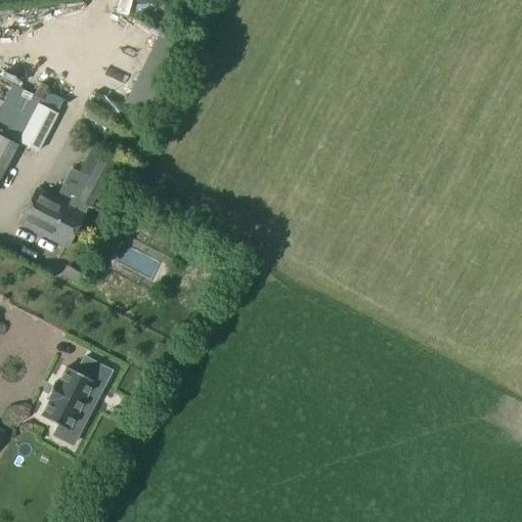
[(58,113),(66,100),(46,91),(43,98),(40,103),(57,113),(58,113)]
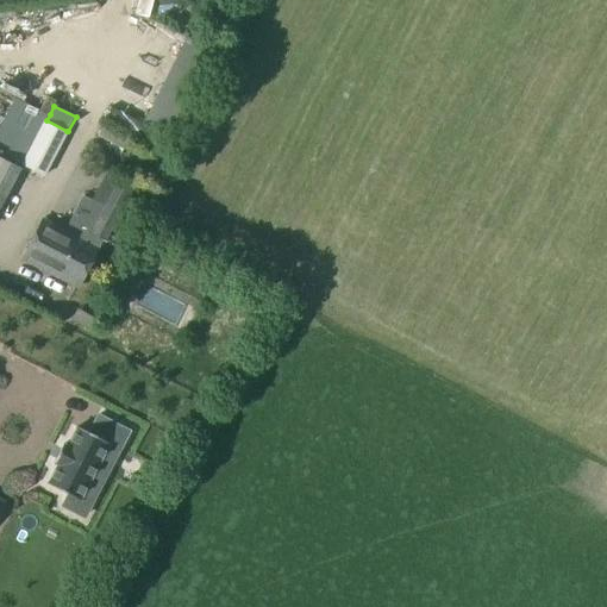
[(156,126),(113,106),(107,119),(149,139),(156,126)]
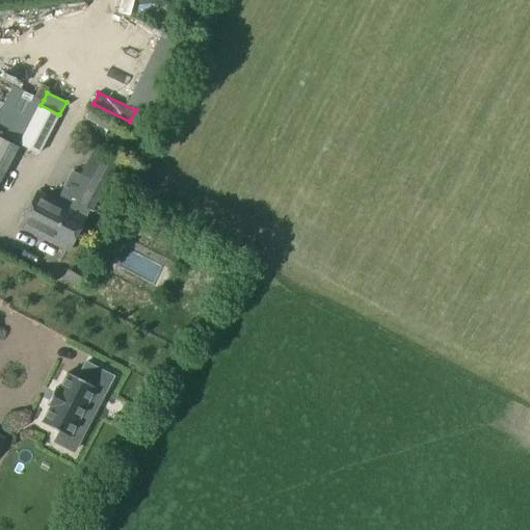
[(58,114),(41,105),(21,143),(41,153),(59,114),(58,114)]
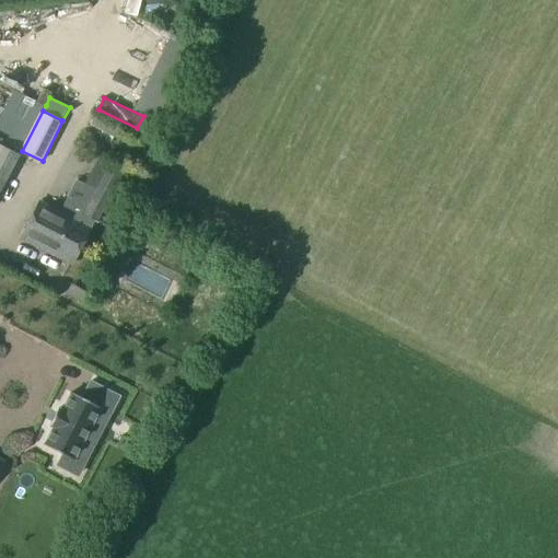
[(120,126),(95,114),(91,124),(116,136),(120,126)]
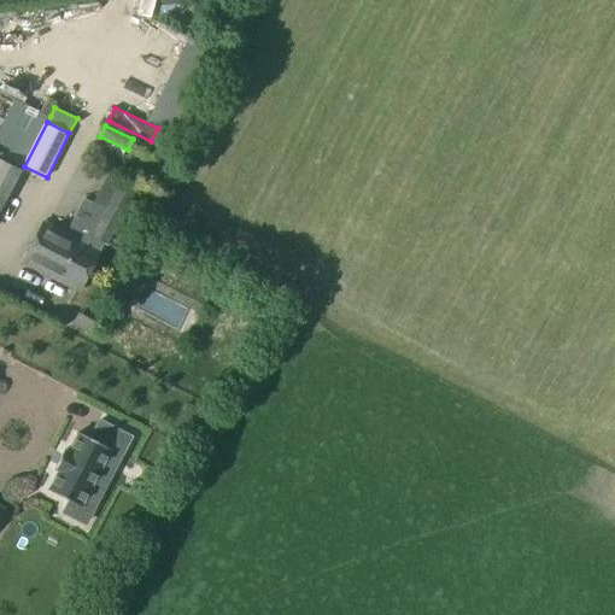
[(0,158),(0,214),(22,170),(0,158)]
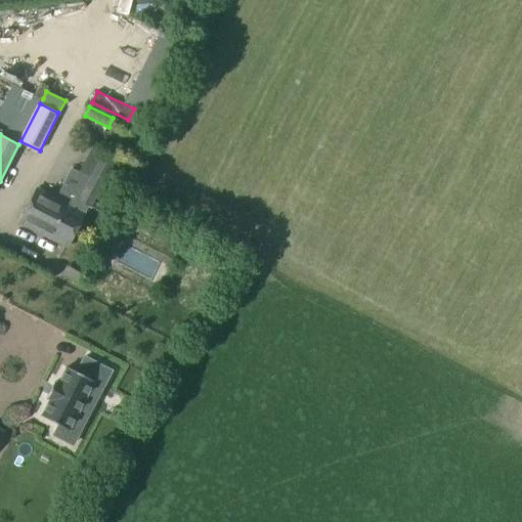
[(91,146),(77,175),(87,180),(78,199),(86,204),(93,207),(117,159),(91,146)]
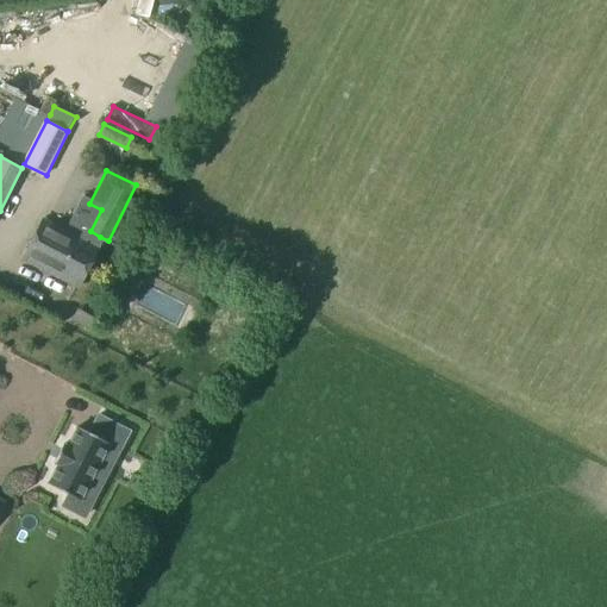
[(44,217),(23,258),(79,287),(100,246),(93,242),(95,238),(99,241),(100,237),(91,231),(89,230),(85,238),(44,217)]
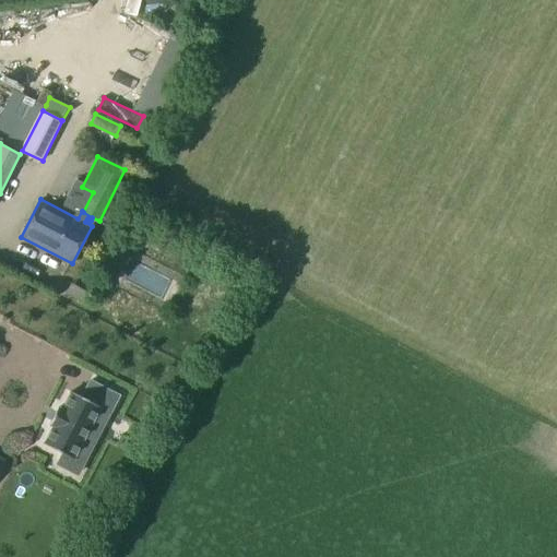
[(54,425),(45,442),(44,443),(84,464),(84,463),(84,462),(85,459),(86,459),(93,446),(110,413),(111,412),(71,391),(71,392),(62,410),(60,409),(60,407),(59,407),(50,424),(54,425)]
